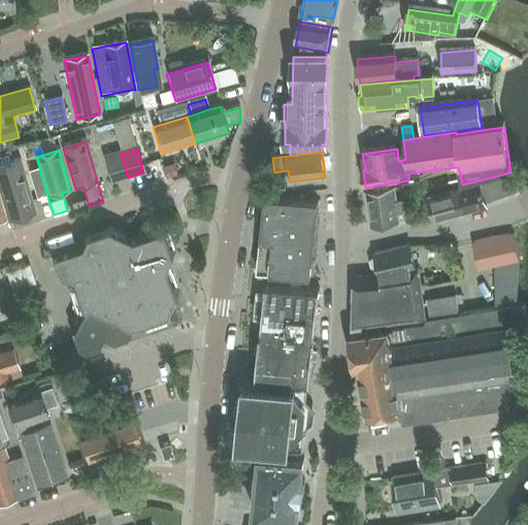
[(121,154),(105,158),(112,183),(128,177),(121,154)]
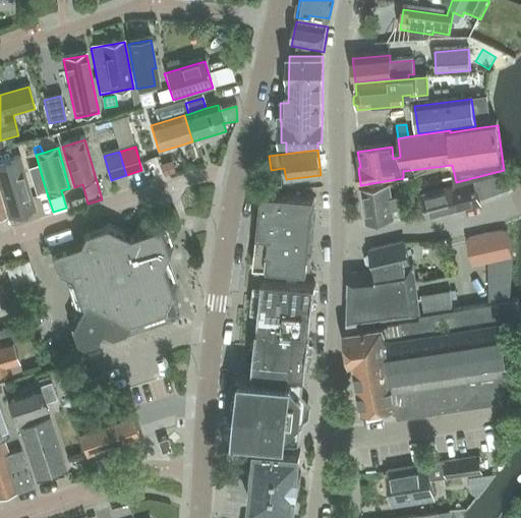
[(0,190),(8,219),(35,212),(19,159),(0,164),(0,190)]
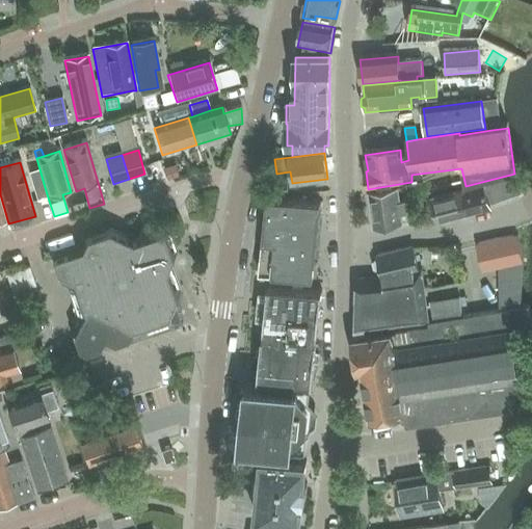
[(500,183),(505,202),(524,194),(519,178),(500,183)]
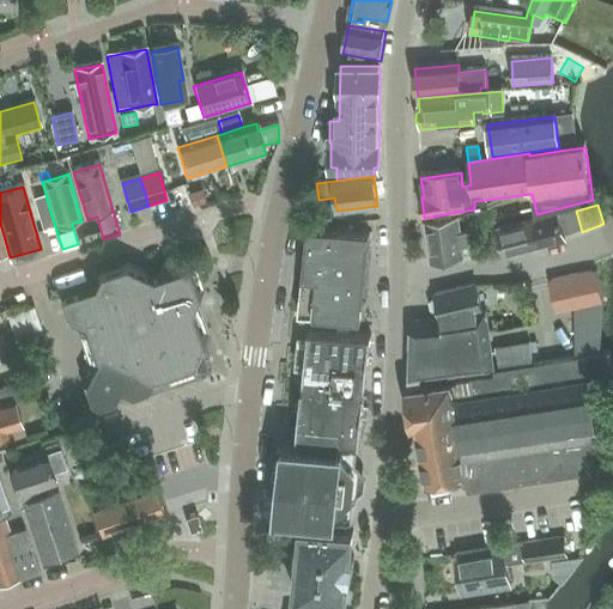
[(309,227),(333,225),(332,211),(308,213),(309,227)]
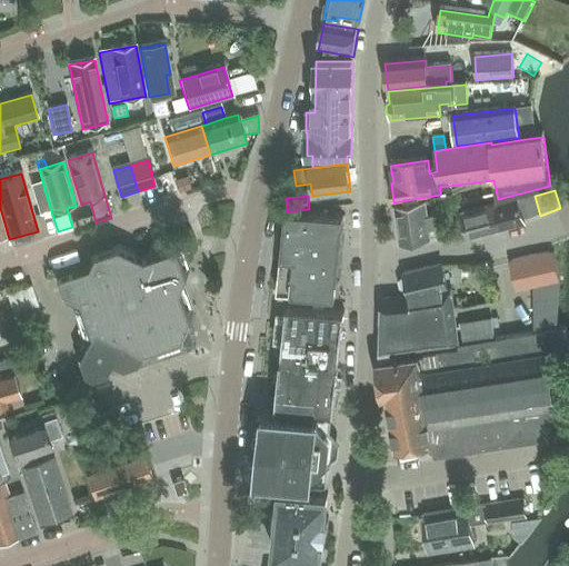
[(540,216),(535,196),(519,199),(523,221),(540,216)]
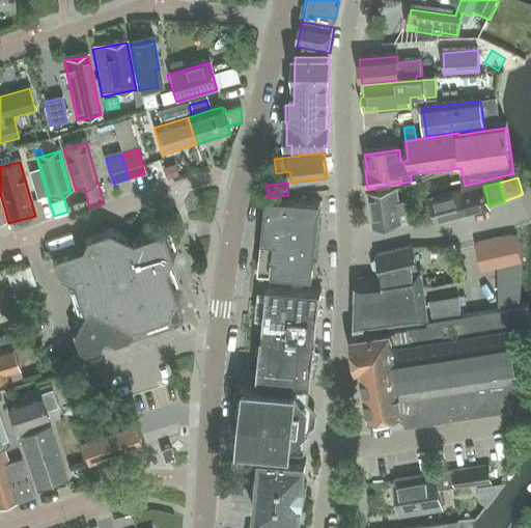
[(44,184),(34,187),(38,200),(48,197),(44,184)]
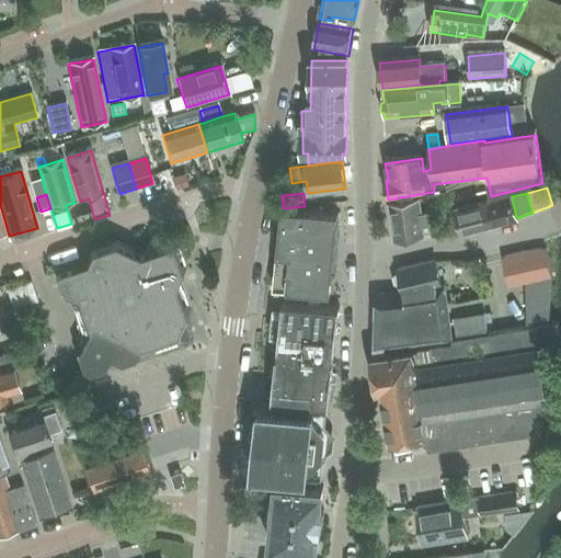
[(444,196),(441,202),(442,208),(453,206),(450,195),(444,196)]
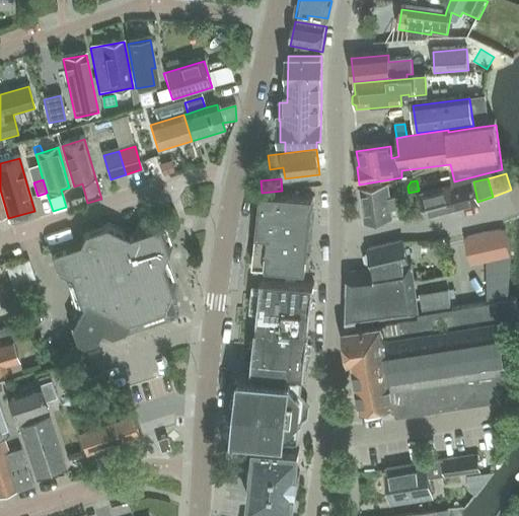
[(477,202),(473,181),(448,189),(454,212),(478,206),(477,202)]
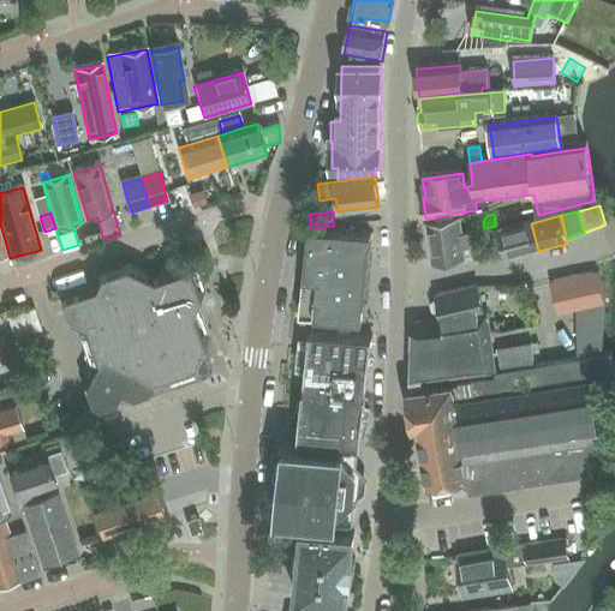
[(463,237),(460,221),(428,227),(435,267),(466,262),(465,251),(472,250),(470,235),(463,237)]
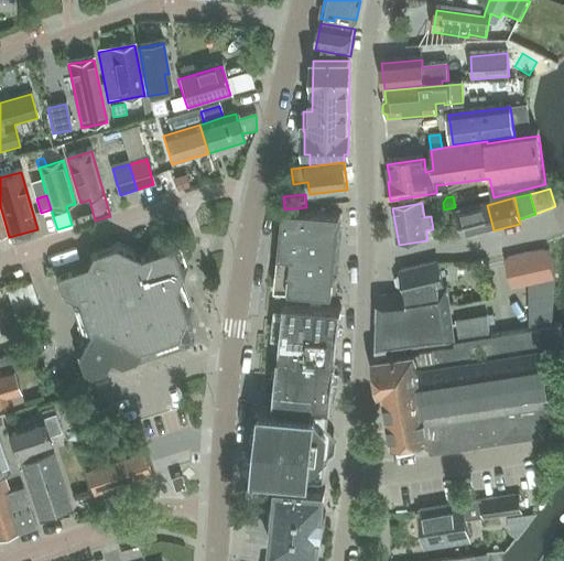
[(466,238),(494,230),(487,205),(459,213),(466,238)]
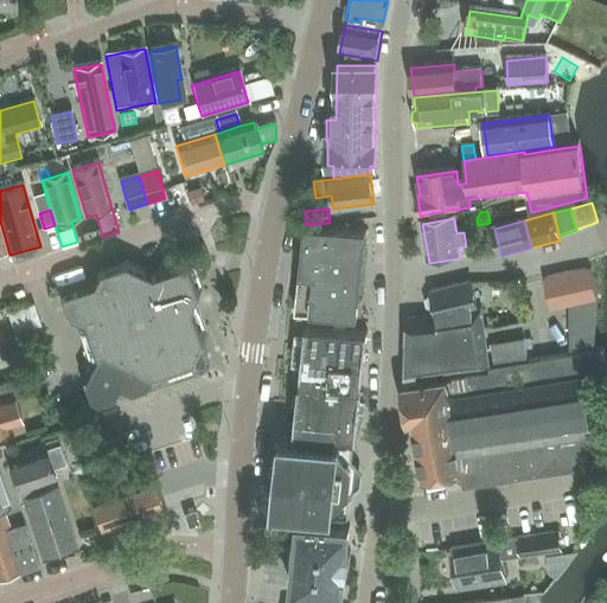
[(360,302),(366,243),(365,243),(366,233),(305,228),(296,313),(296,314),(357,320),(359,302),(360,302)]
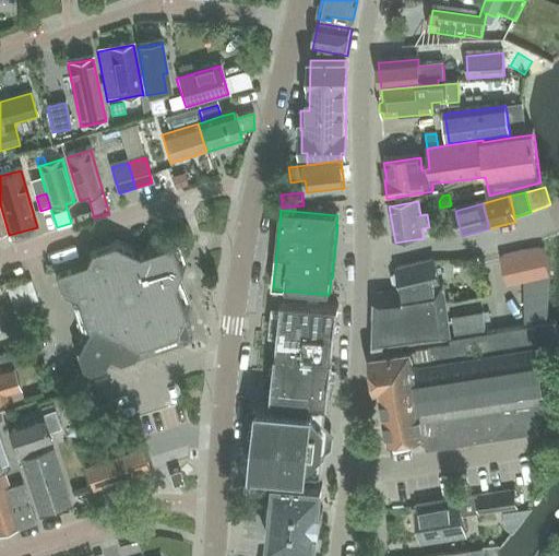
[(186,263),(178,243),(138,257),(114,245),(91,252),(85,263),(55,274),(63,299),(70,303),(83,339),(75,355),(81,370),(90,375),(190,340),(182,319),(189,306),(179,276),(186,263)]
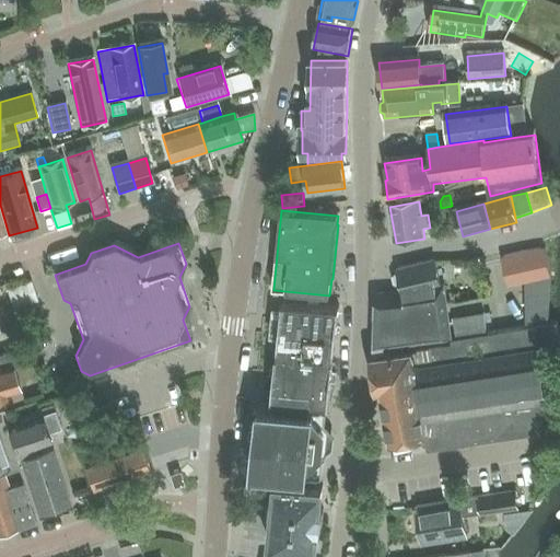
[(531,253),(537,281),(551,278),(545,250),(531,253)]
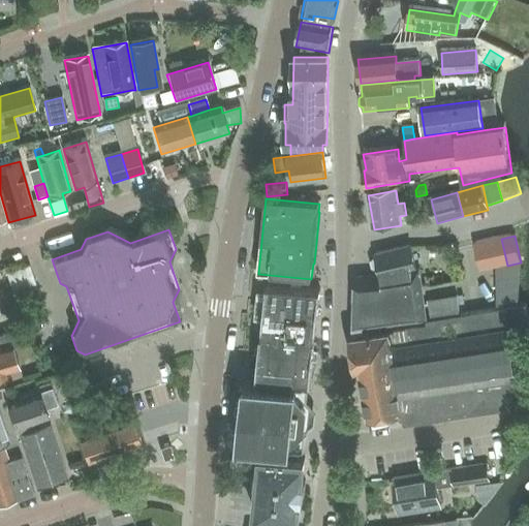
[(507,266),(501,239),(489,242),(495,269),(496,269),(507,266)]
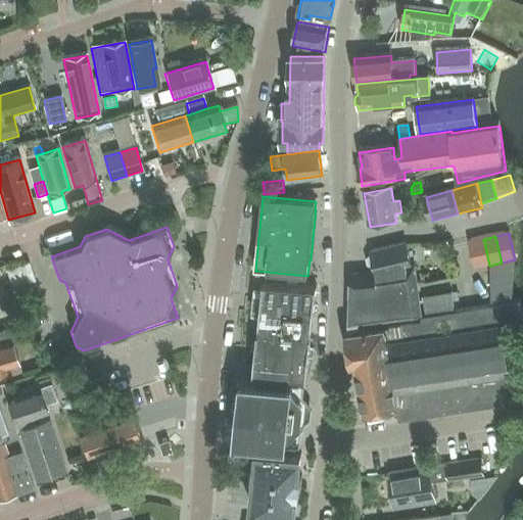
[(489,266),(483,239),(468,242),(474,270),(489,266)]
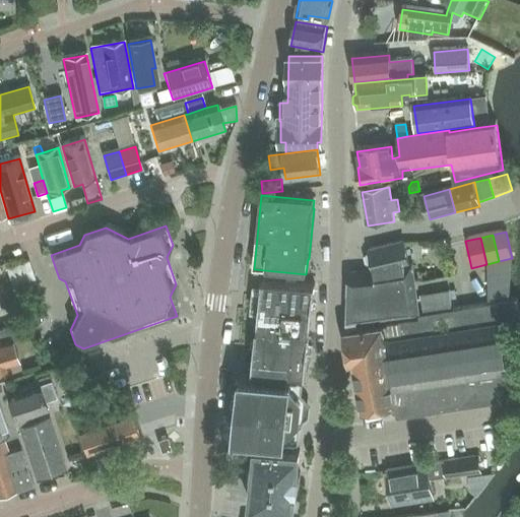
[(413,277),(403,244),(371,251),(371,254),(369,256),(370,264),(373,265),(374,271),(348,276),(348,326),(417,317),(413,284),(413,277)]
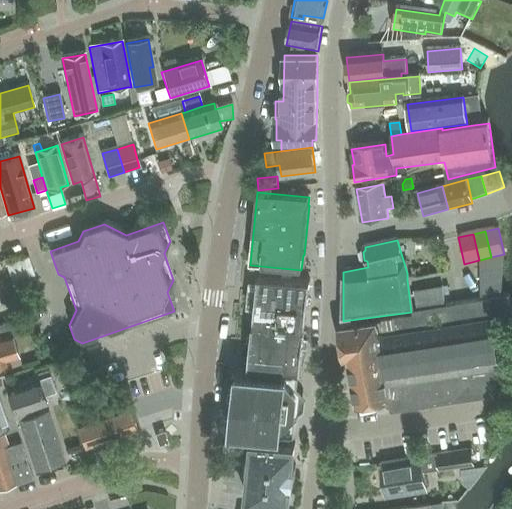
[(480,300),(502,296),(504,254),(491,257),(480,260),(480,300)]
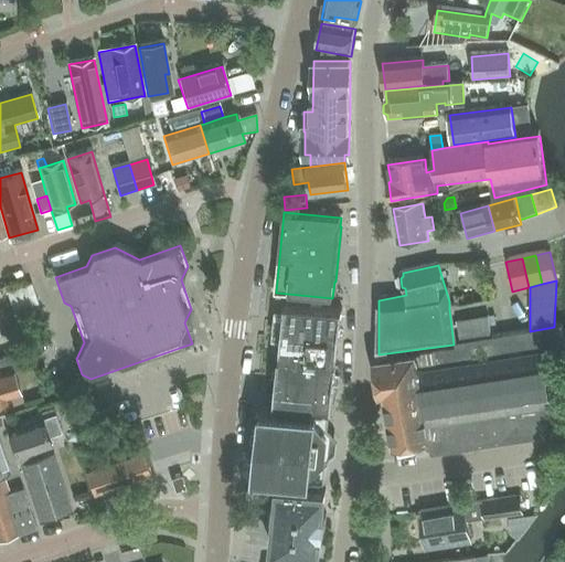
[(330,411),(332,411),(342,311),(331,310),(285,306),(284,313),(280,348),(281,348),(280,361),(279,361),(275,405),(276,405),(276,413),(262,411),(253,477),(254,477),(266,478),(279,480),(323,485),(326,467),(326,459),(321,453),(333,444),(324,433),(328,430),(330,416),(318,415),(318,409),(330,411)]
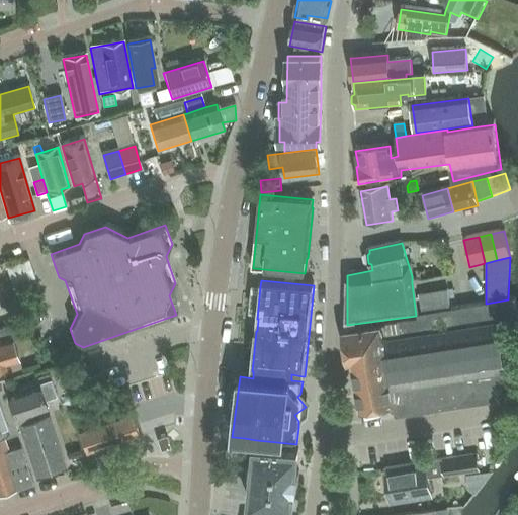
[(508,299),(486,304),(398,319),(398,321),(343,330),(348,360),(352,360),(360,407),(393,402),(396,418),(500,402),(505,372),(496,322),(517,319),(514,298),(508,299)]
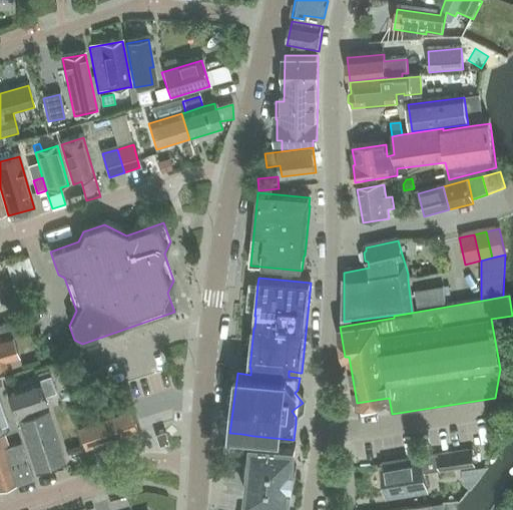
[(0,366),(8,364),(8,363),(18,359),(7,325),(0,327),(0,366)]
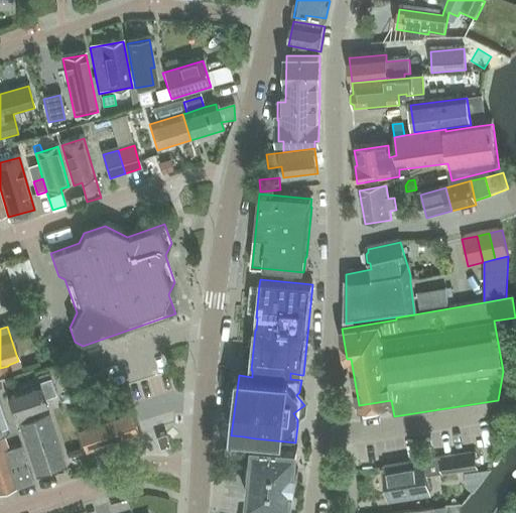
[(33,420),(31,414),(47,409),(44,400),(55,396),(50,381),(8,394),(36,479),(66,470),(47,416),(33,420)]
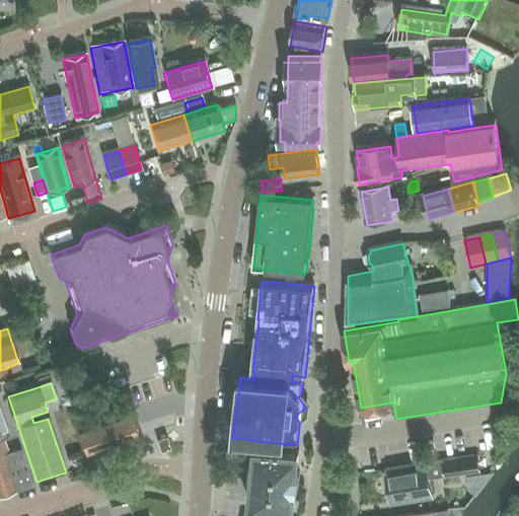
[(1,436),(8,433),(0,409),(0,498),(33,487),(20,450),(8,455),(1,436)]
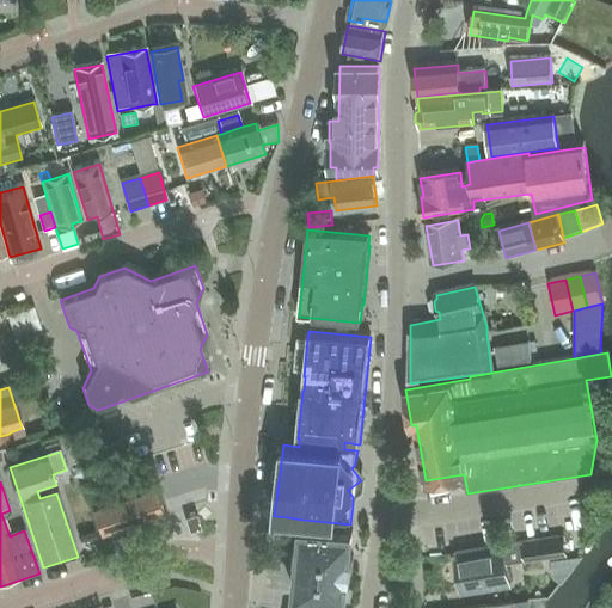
[(102,538),(148,523),(164,519),(152,485),(91,504),(102,538)]
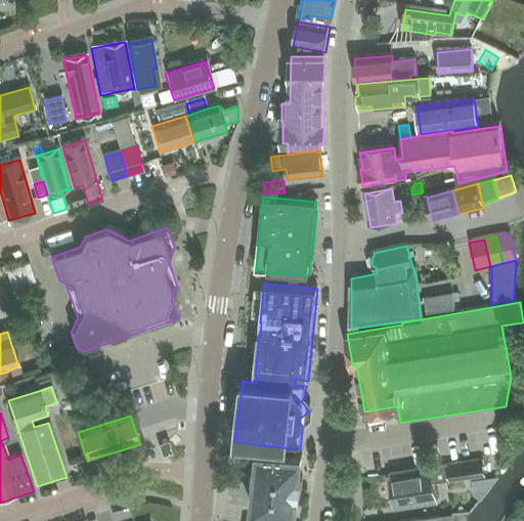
[(164,444),(159,445),(161,453),(163,458),(173,454),(169,444),(169,442),(164,444)]
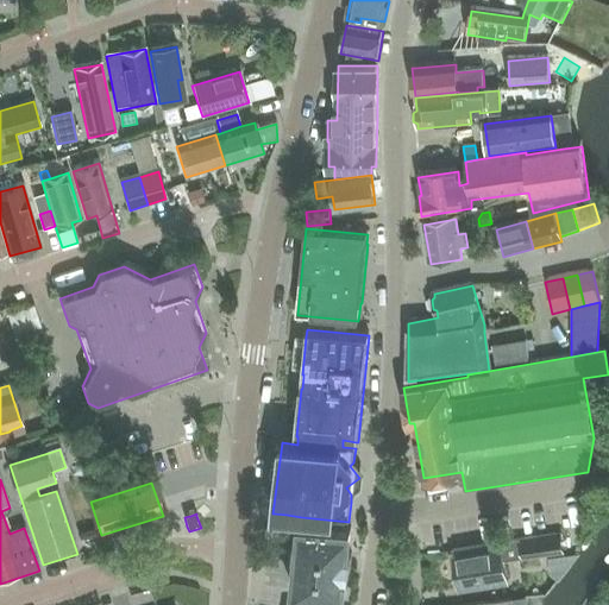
[(296,567),(293,594),(344,600),(346,575),(350,575),(351,556),(349,556),(351,531),(347,531),(300,527),(297,554),(295,554),(294,566),(296,567)]
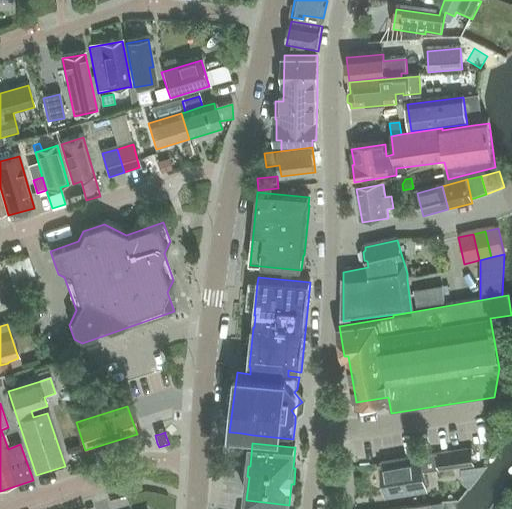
[(475,466),(472,452),(427,460),(418,459),(379,466),(385,499),(427,492),(424,475),(475,466)]
